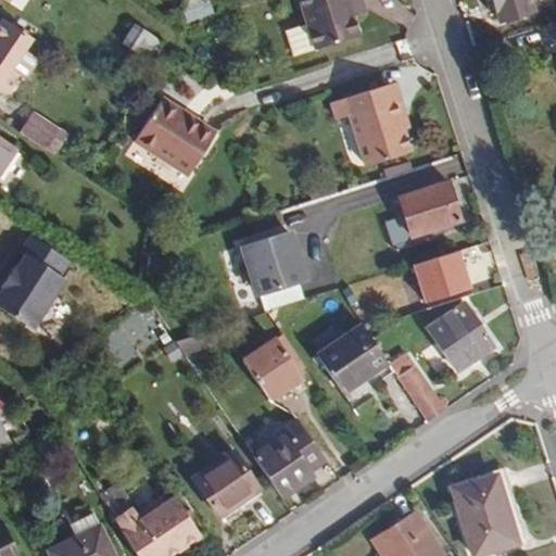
[(185,0),(184,12),(210,4),(207,0),(185,0)]
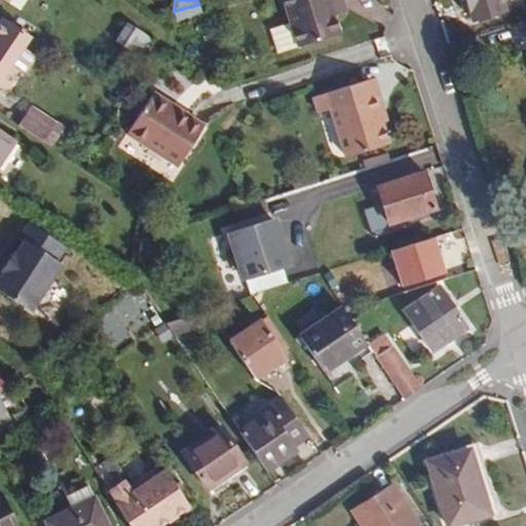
[(333,17),(329,4),(342,0),(341,0),(284,0),(291,24),(271,30),(278,53),(339,36),(333,17)]
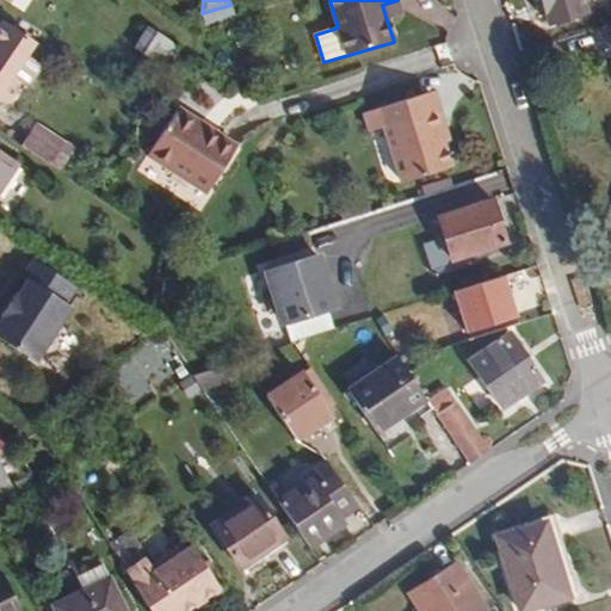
[(402,16),(397,0),(382,5),(387,20),(402,16)]
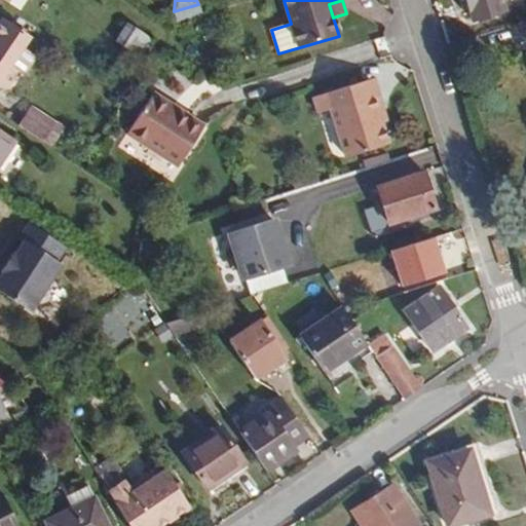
[(517,0),(466,0),(473,21),(519,5),(517,0)]
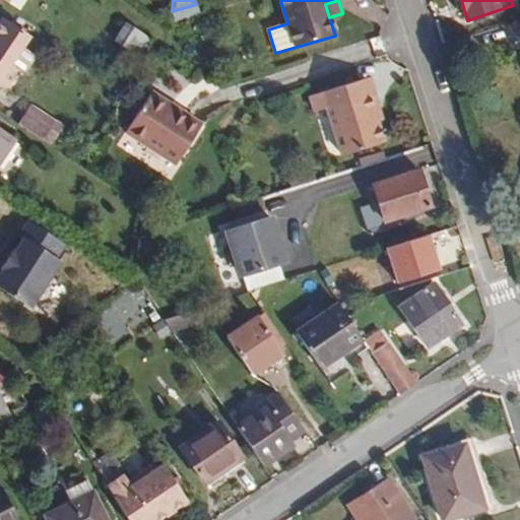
[(198,12),(196,4),(172,11),(175,19),(198,12)]
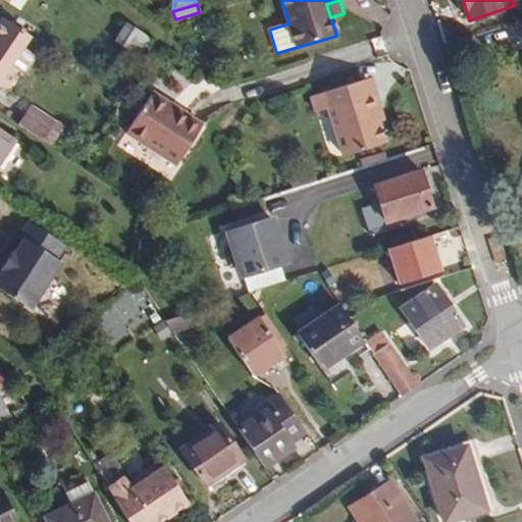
[(11,66),(31,36),(3,17),(0,21),(0,86),(6,90),(18,70),(11,66)]
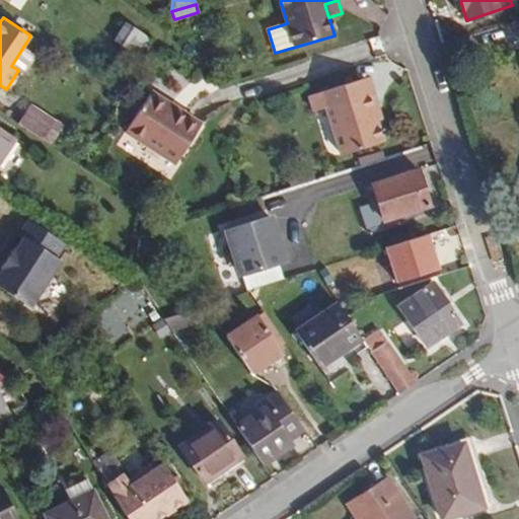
[(137,55),(148,38),(126,23),(115,40),(137,55)]
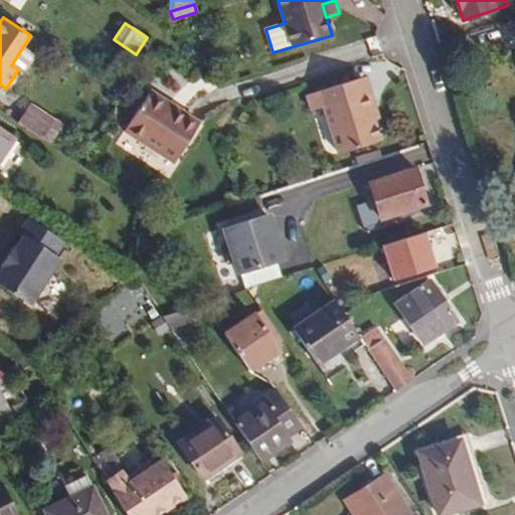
[(502,24),(477,33),(483,50),(508,41),(502,24)]
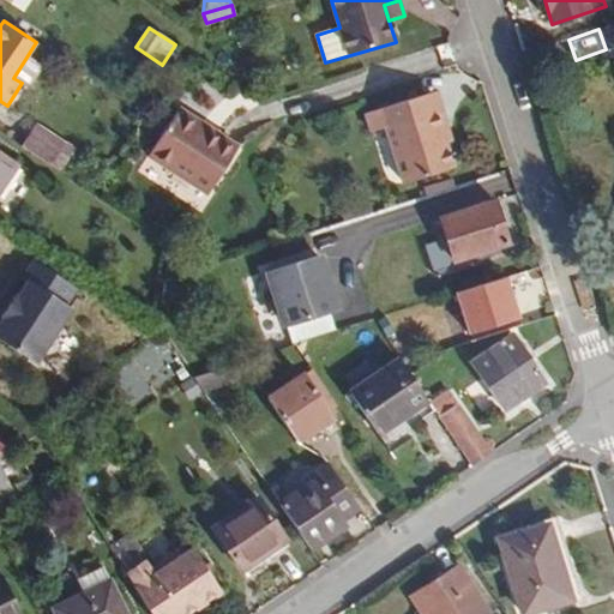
[(386,128),(404,185),(453,169),(429,94),(366,114),(372,133),(386,128)]
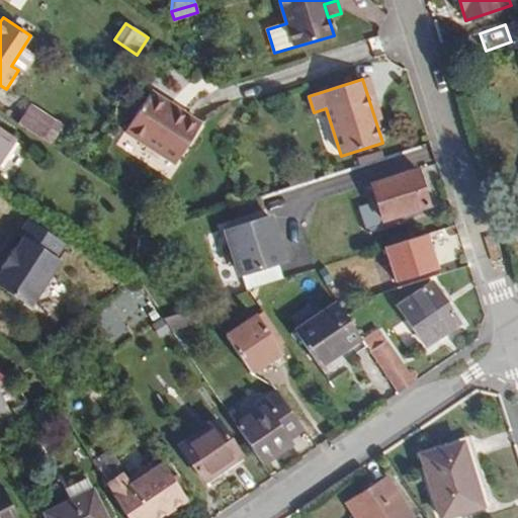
[(124,133),(175,165),(199,128),(169,109),(172,105),(151,91),(124,133)]
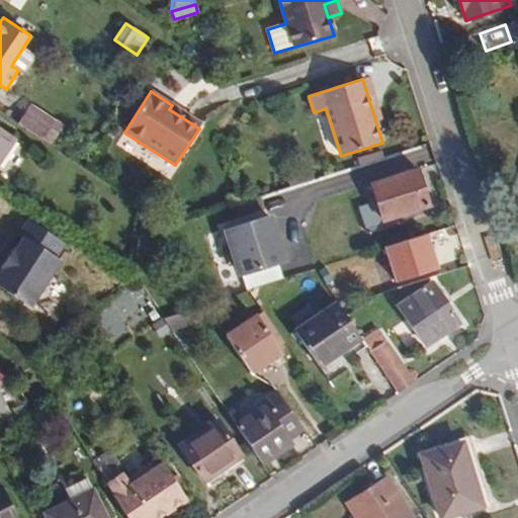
[(201,124),(172,105),(169,109),(199,128),(201,124)]
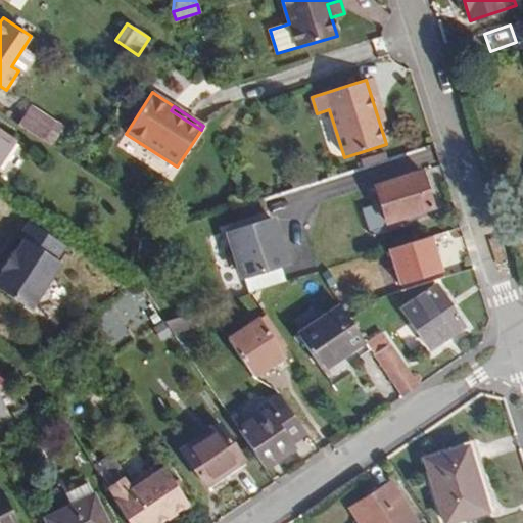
[(51,126),(27,109),(17,125),(42,140),(51,126)]
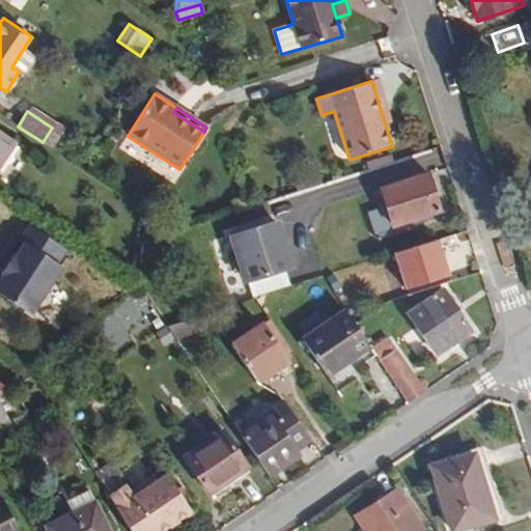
[(0,168),(17,143),(0,132),(0,168)]
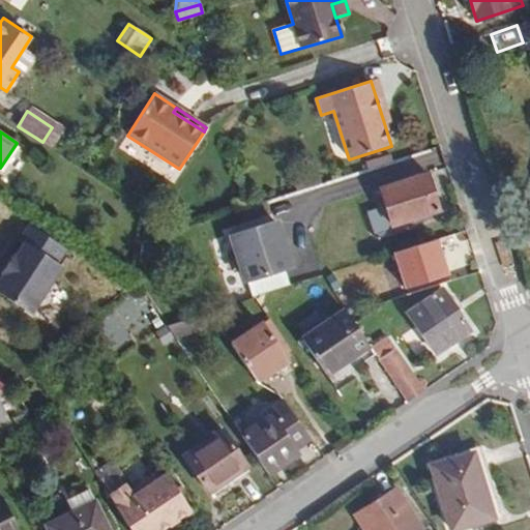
[(393,226),(438,211),(427,174),(381,188),(387,207),(369,212),(377,239),(395,233),(393,226)]
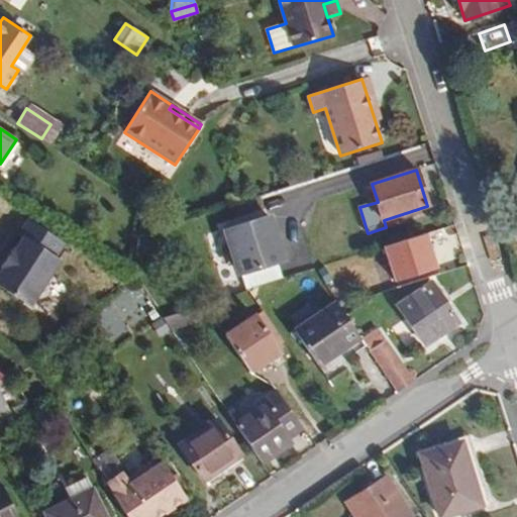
[(272,215),(223,229),(237,275),(285,261),(272,215)]
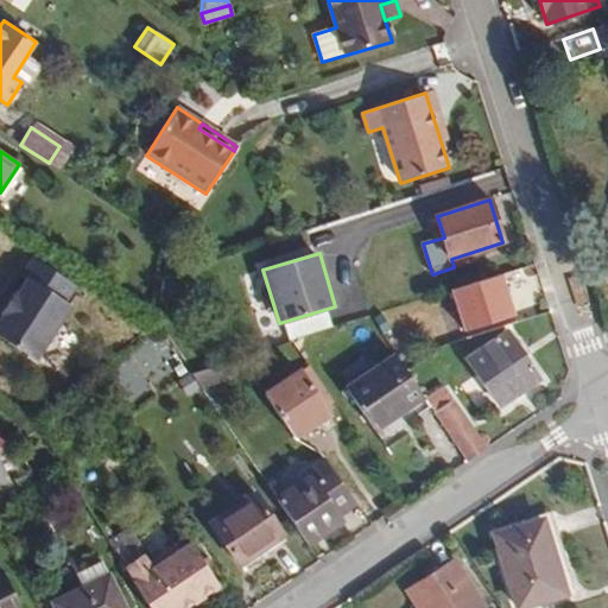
[(75,286),(33,259),(23,276),(27,279),(18,295),(16,293),(1,315),(4,316),(0,321),(0,337),(36,361),(71,306),(65,302),(75,286)]
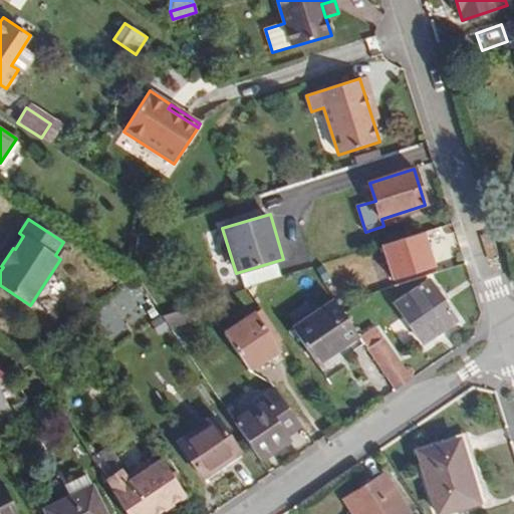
[(394,303),(422,345),(457,322),(429,280),(394,303)]
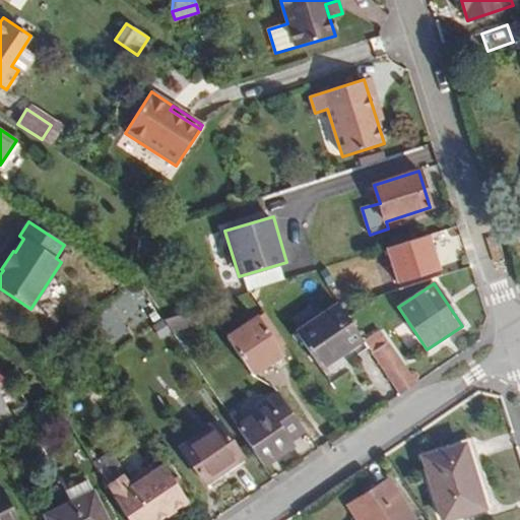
[(327,379),(355,360),(350,351),(364,342),(338,305),(297,333),(327,379)]
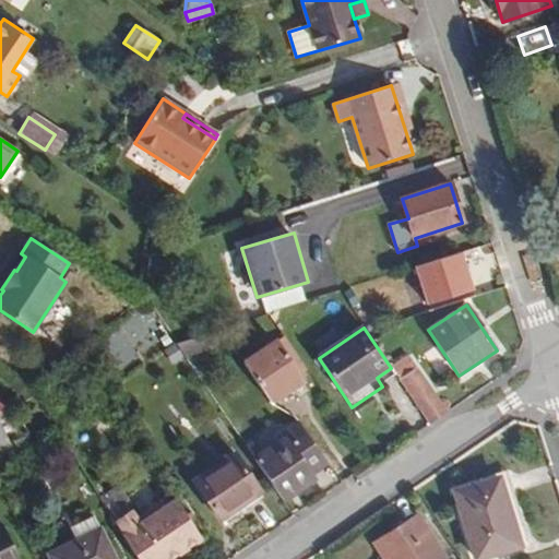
[(230,343),(221,329),(177,344),(186,357),(230,343)]
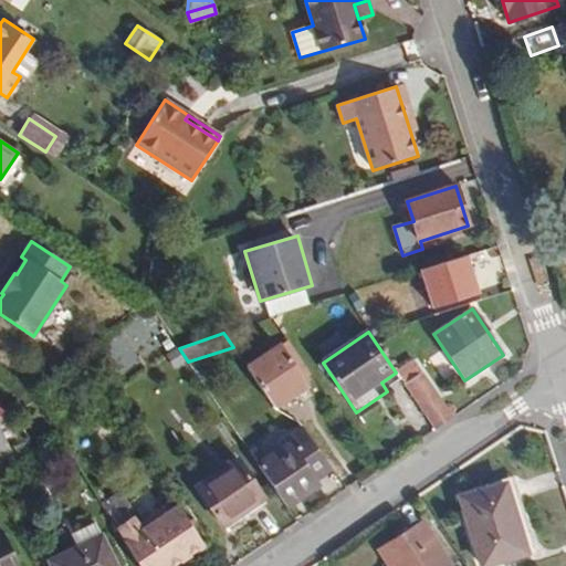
[(304,386),(279,346),(247,367),(273,407),(304,386)]
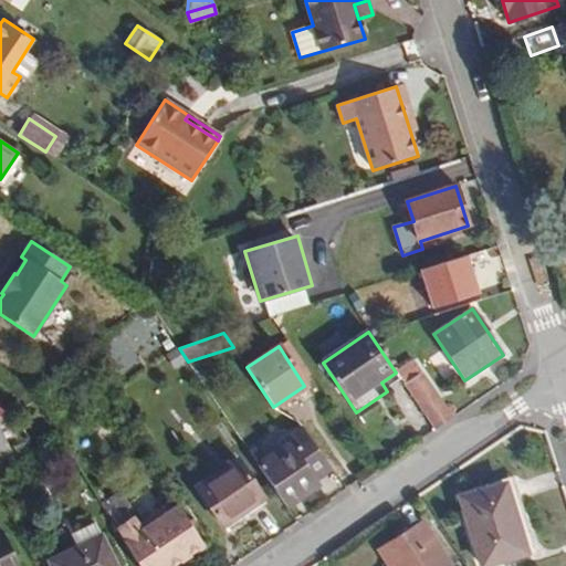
[(401,381),(436,430),(453,418),(413,360),(396,373),(401,381)]
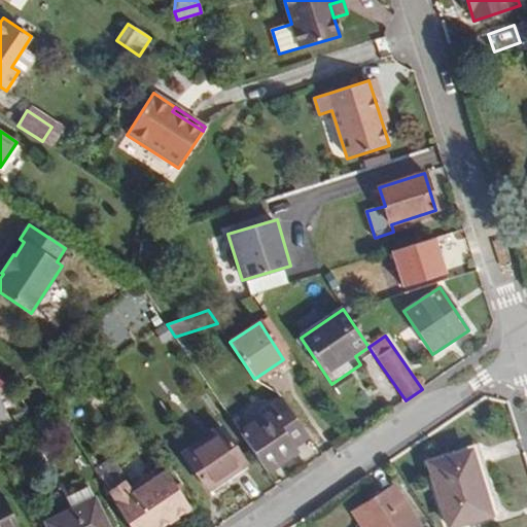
[(374,355),(369,347),(355,356),(360,364),(374,355)]
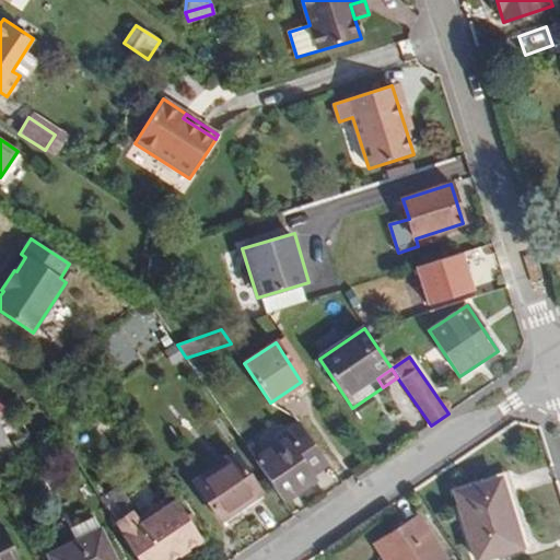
[(0,426),(0,456),(12,451),(0,426)]
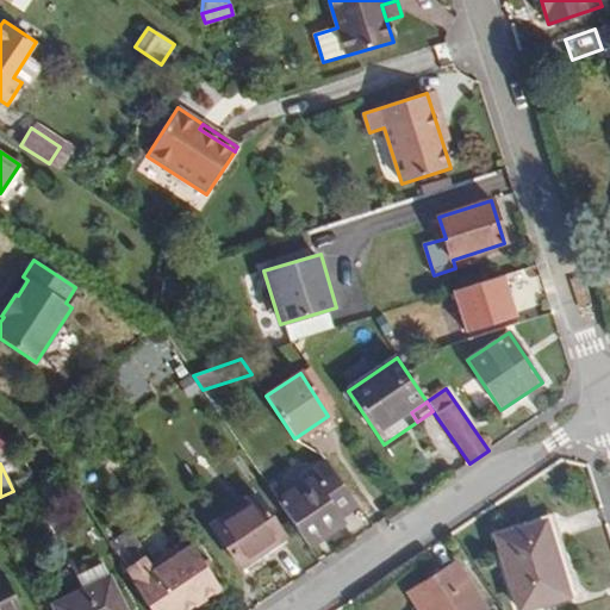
[(338,518),(356,505),(327,464),(310,474),(312,479),(279,503),(309,547),(342,523),(338,518)]
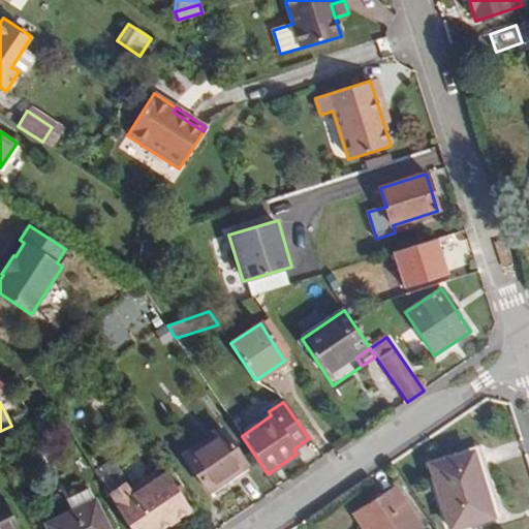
[(209,493),(246,467),(221,430),(183,456),(209,493)]
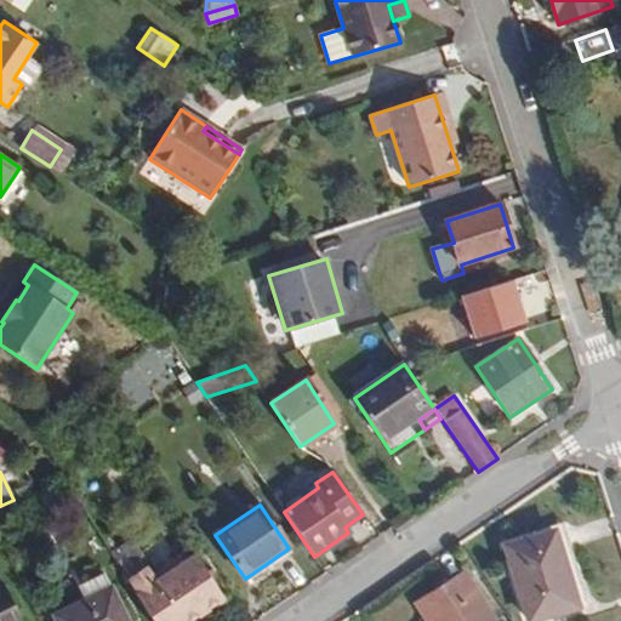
[(531,620),(577,608),(554,531),(505,547),(528,620),(531,620)]
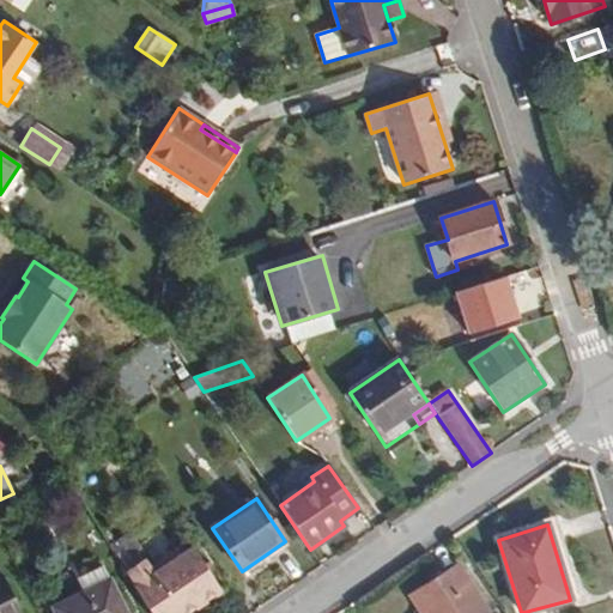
[(190,612),(223,593),(193,547),(155,572),(146,560),(126,574),(150,612),(190,612)]
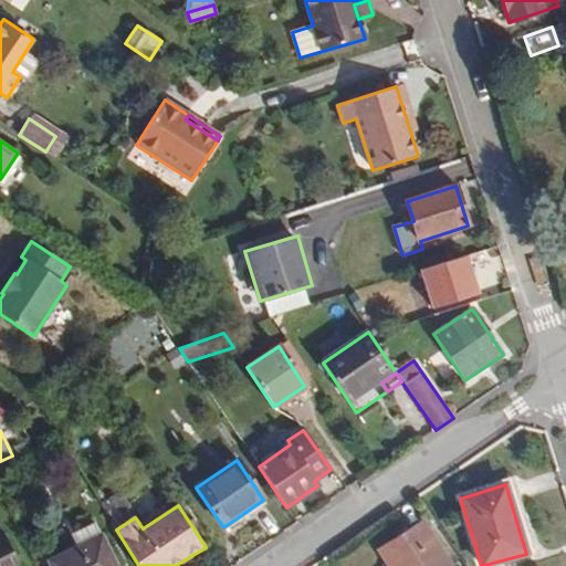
[(449,565),(452,564),(423,521),(390,543),(405,565),(449,565)]
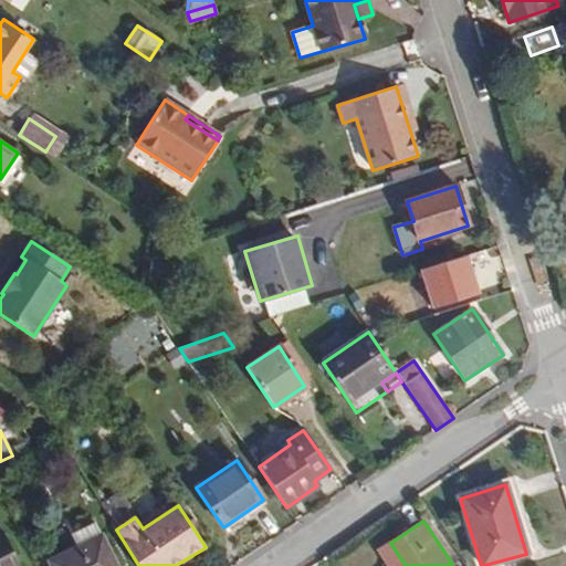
[(101,536),(95,523),(71,534),(76,547),(101,536)]
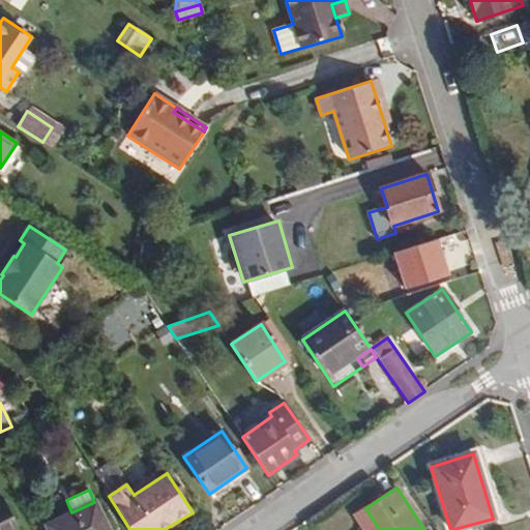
[(18,529),(3,497),(0,498),(0,529),(18,529)]
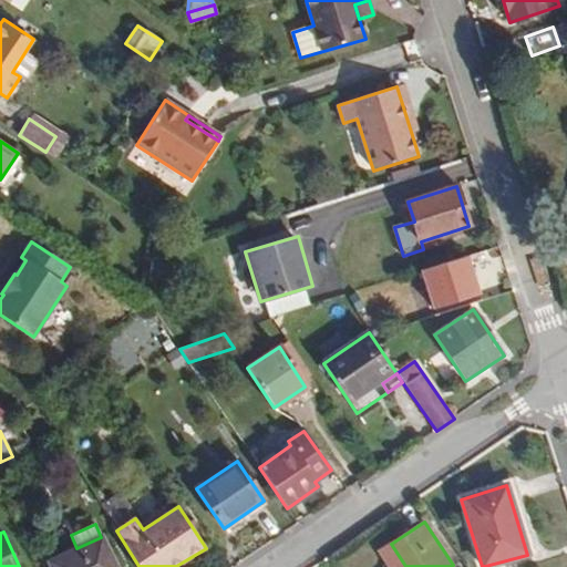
[(51,566),(115,566),(101,537),(76,548),(49,563),(51,566)]
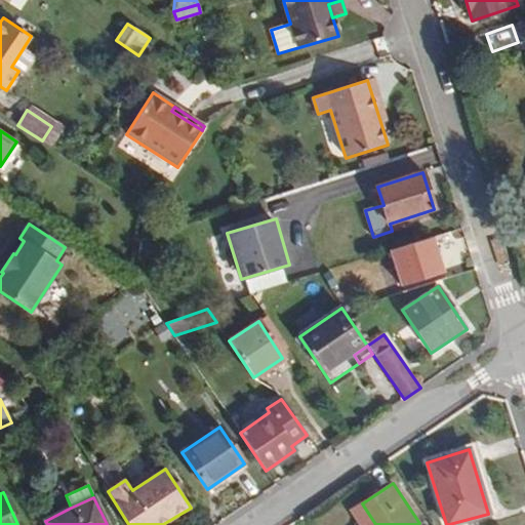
[(349,513),(357,524),(375,524),(362,503),(349,513)]
